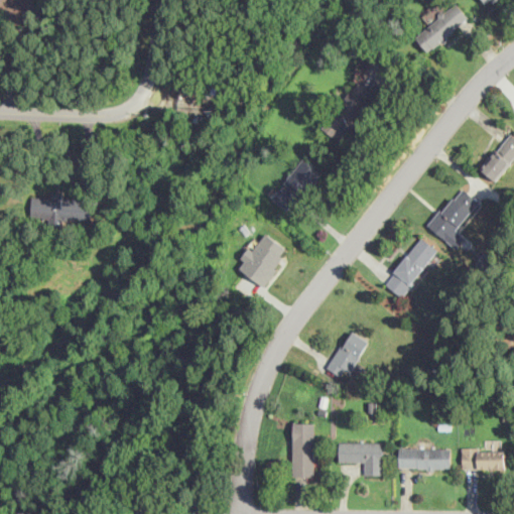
[(497,0),(479,0),(485,8),(497,0)]
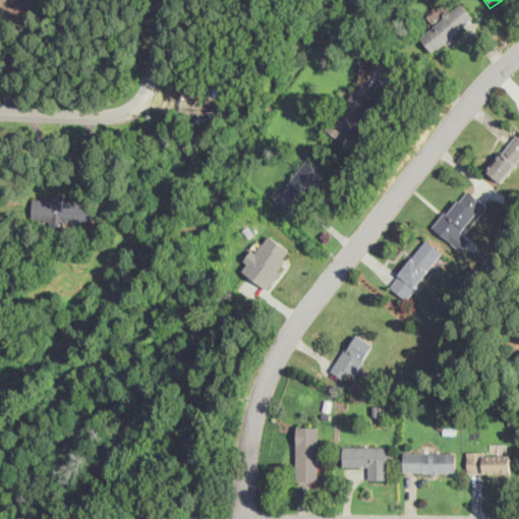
[(417,37),(430,54),(474,20),(460,2),(417,37)]
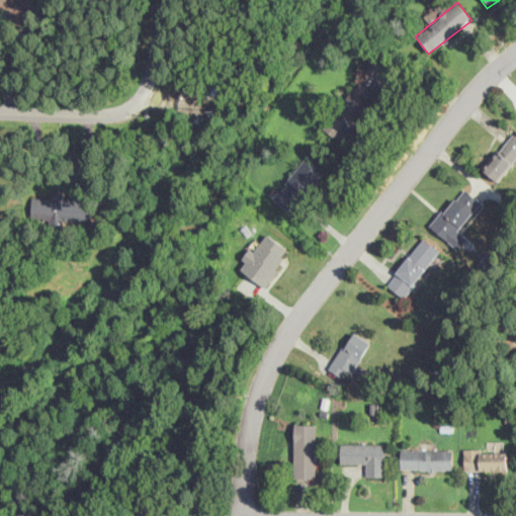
[(322,127),(345,146),(382,99),(359,80),(322,127)]
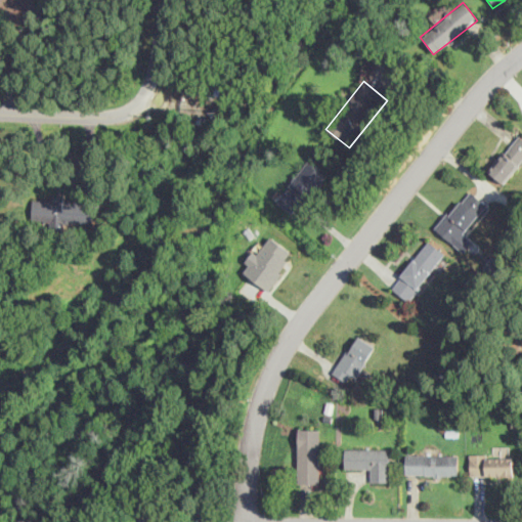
[(485,173),(502,185),(521,162),(521,139),(518,136),(485,173)]
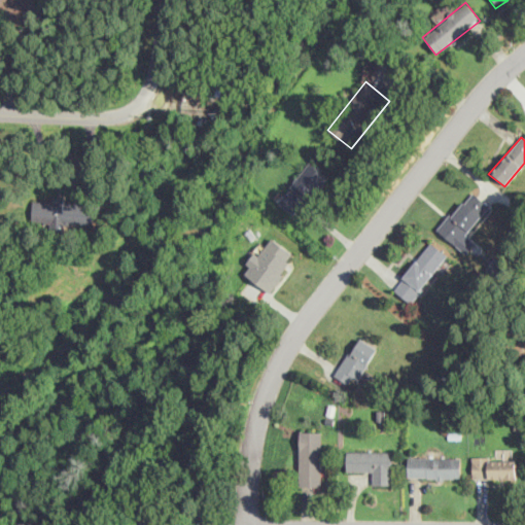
[(277,204),(291,215),(302,202),(295,197),(296,195),(307,203),(327,177),(308,162),(287,187),(293,191),(291,194),(287,190),(277,204)]
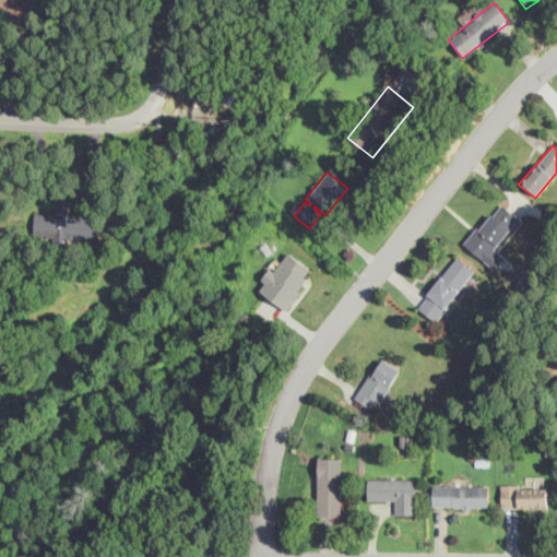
[(494,270),(501,258),(492,250),(518,220),(500,205),(492,216),(489,215),(477,229),(475,228),(461,245),(494,270)]
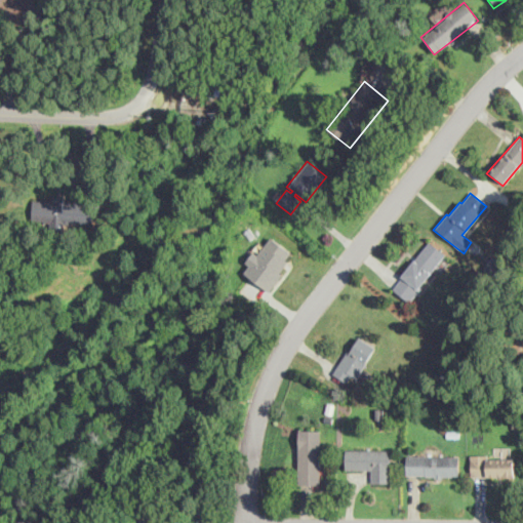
[(31,224),(91,225),(91,201),(31,200),(31,224)]
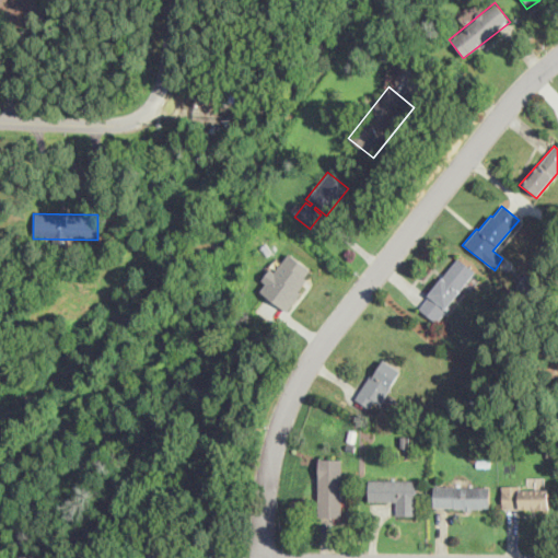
[(259,292),(287,312),(300,293),(297,291),(306,280),(303,278),(310,270),(288,254),(274,274),(269,269),(260,281),(265,285),(259,292)]
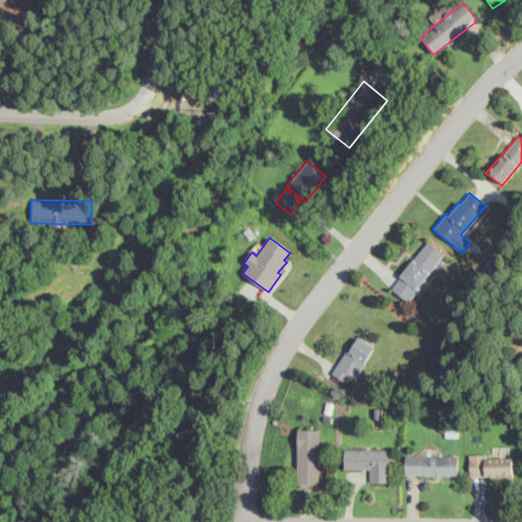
[(445,255),(427,241),(389,289),(407,303),(445,255)]
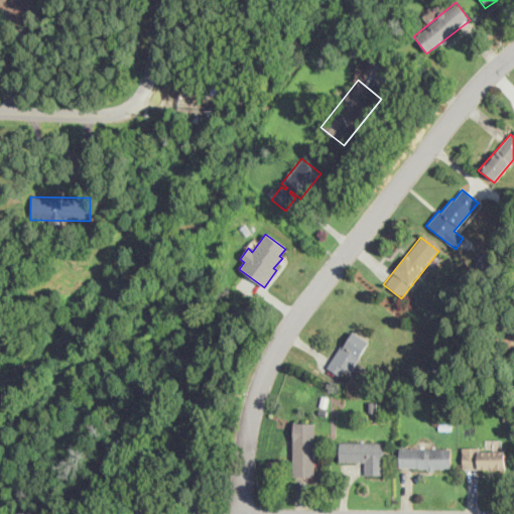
[(344,381),(369,343),(350,331),(325,368),(344,381)]
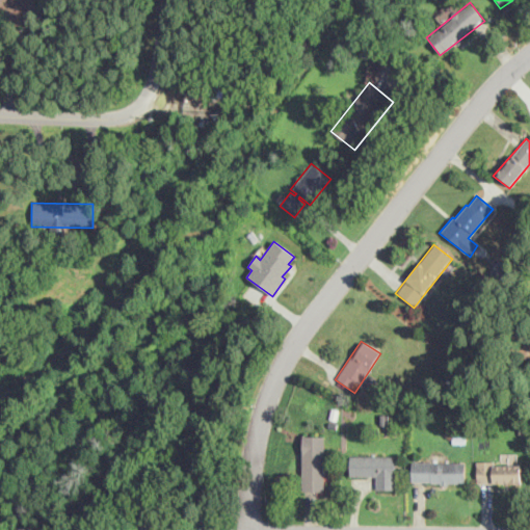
[(300,494),(324,494),(325,436),(301,436),(300,494)]
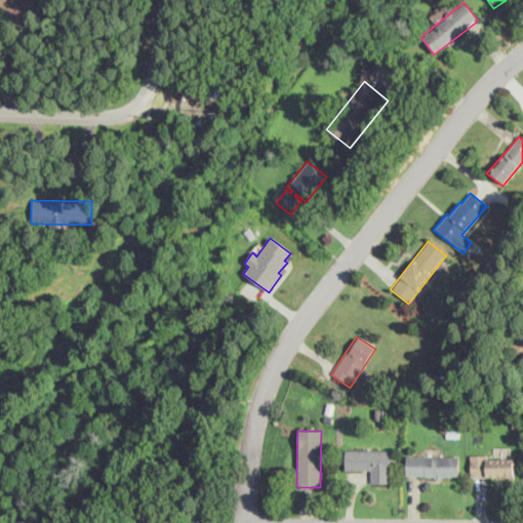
[(389,450),(345,450),(345,473),(367,473),(367,484),(389,484),(389,450)]
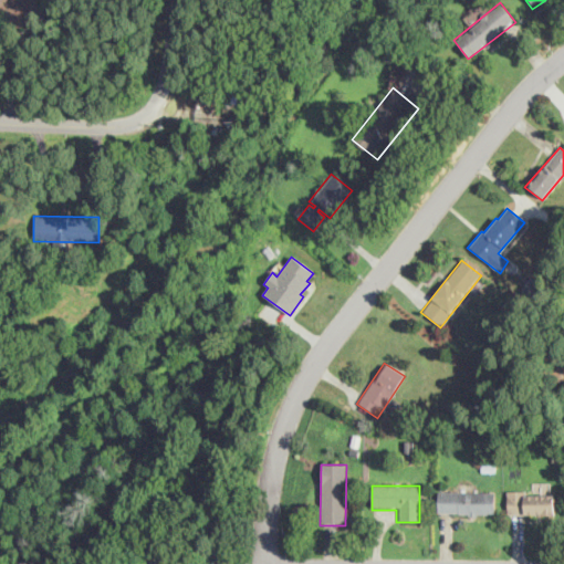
[(505,517),(554,517),(554,491),(505,491),(505,517)]
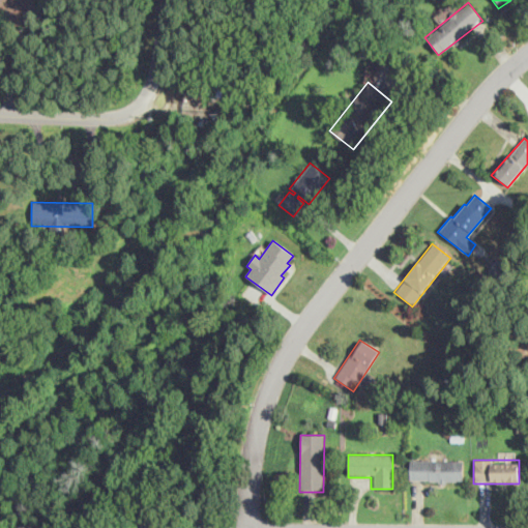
[(408,482),(462,482),(462,461),(408,461),(408,482)]
